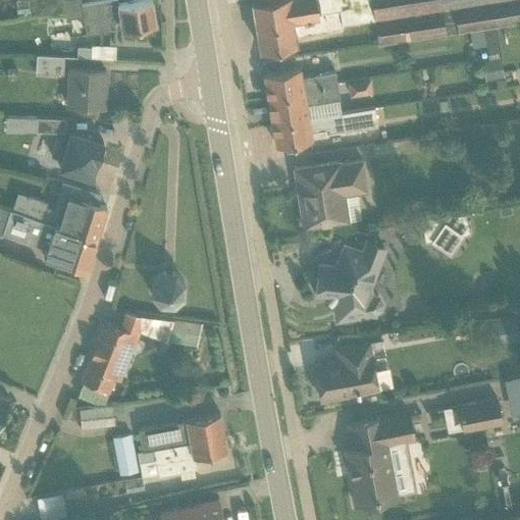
[(85,18),(83,7),(82,0),(64,3),(67,21),(85,18)]
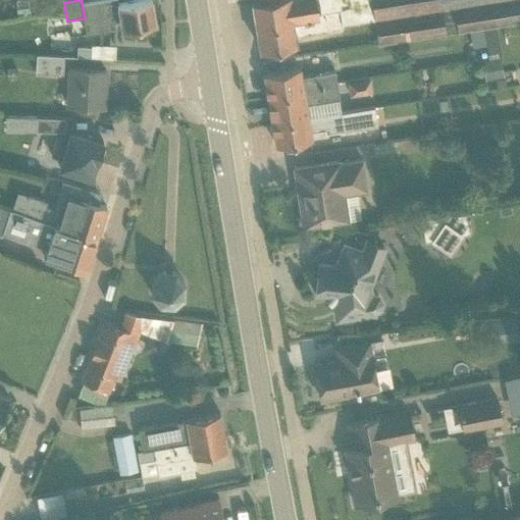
[(154,26),(156,26),(152,0),(139,2),(138,0),(128,0),(130,5),(119,6),(118,0),(83,7),(85,18),(88,37),(100,35),(100,33),(103,32),(106,34),(110,33),(117,23),(120,22),(122,31),(140,28),(140,32),(154,30),(154,26)]
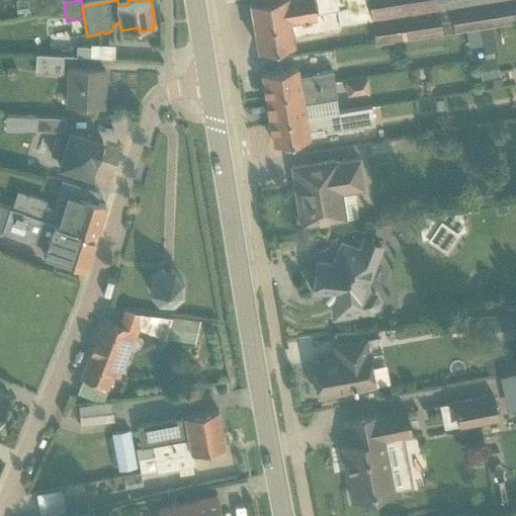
[(314,0),(276,0),(251,4),(259,53),(296,47),(295,38),(328,32),(325,9),(316,10),(314,0)]
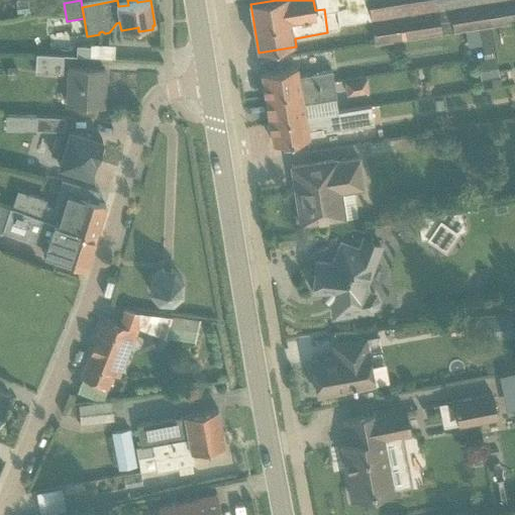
[(372,21),(368,0),(313,0),(315,10),(324,9),(327,32),(339,30),(339,25),(372,21)]
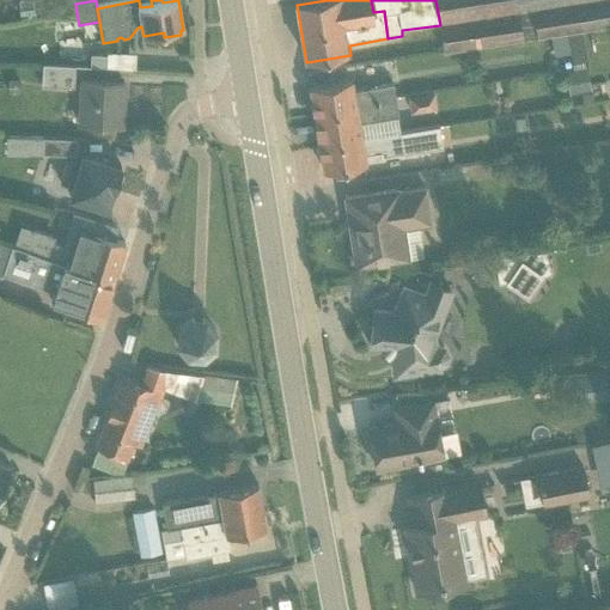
[(609,0),(435,0),(440,25),(444,54),(553,37),(567,35),(609,26),(609,0)]
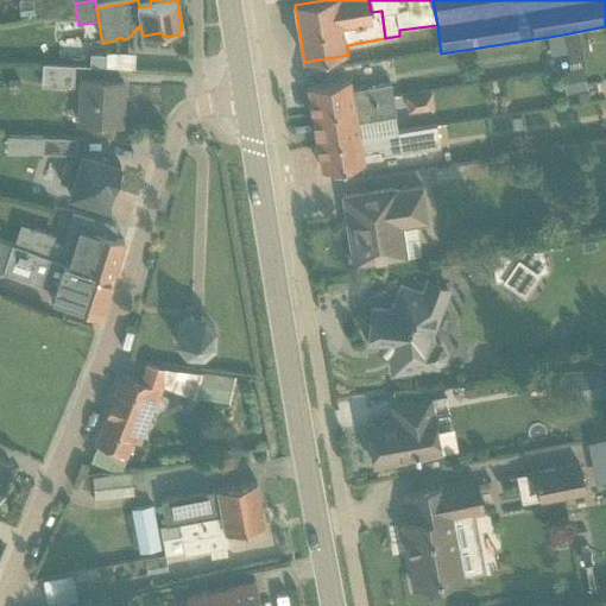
[(567,56),(563,35),(549,37),(553,58),(567,56)]
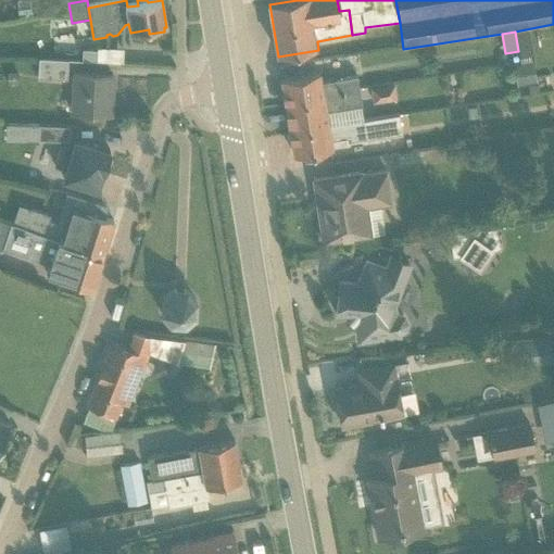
[(80,63),(123,64),(124,51),(97,50),(97,52),(80,52),(80,63)]
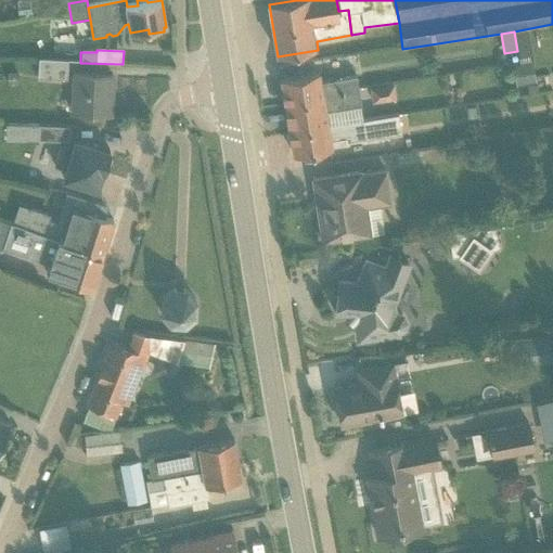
[(68,81),(69,63),(40,60),(39,79),(68,81)]
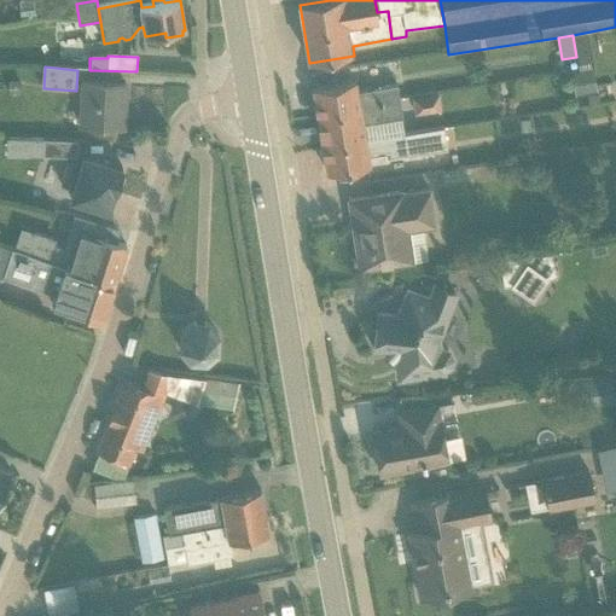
[(594,73),(573,76),(575,99),(598,96),(594,73)]
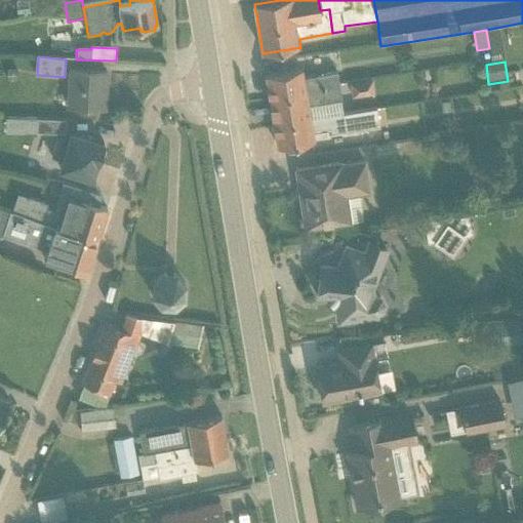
[(271,101),(340,89),(338,75),(306,81),(304,71),(267,77),(271,101)]
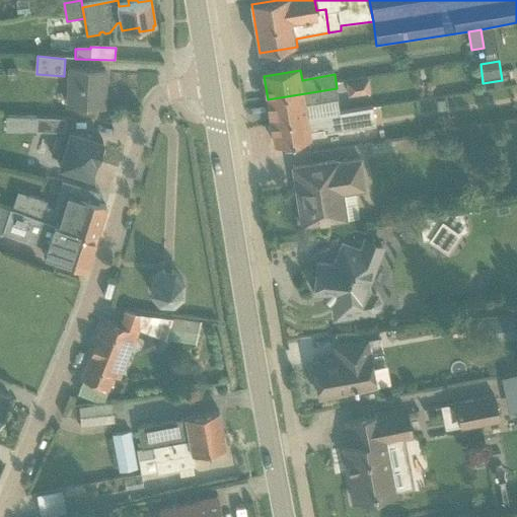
[(106,73),(68,71),(66,107),(104,109),(106,73)]
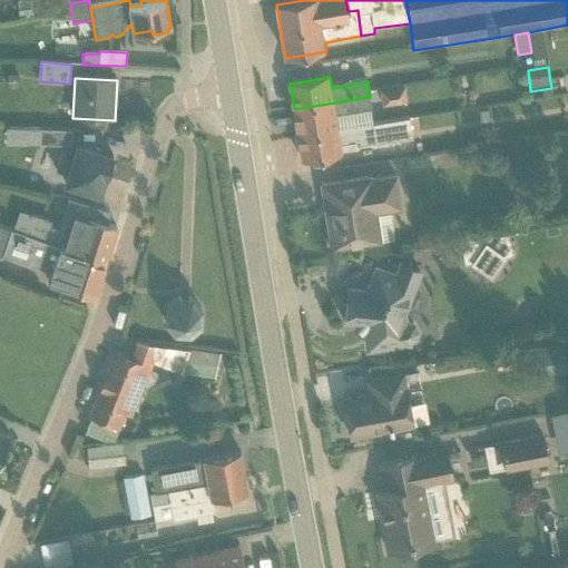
[(383,108),(408,104),(405,88),(381,92),(383,108)]
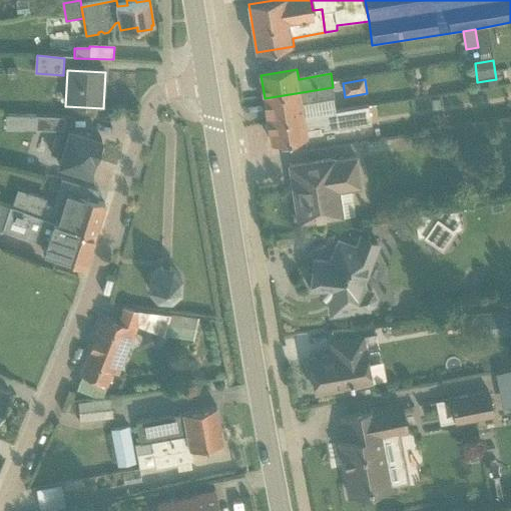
[(269,124),(337,113),(333,87),(265,98),(269,124)]
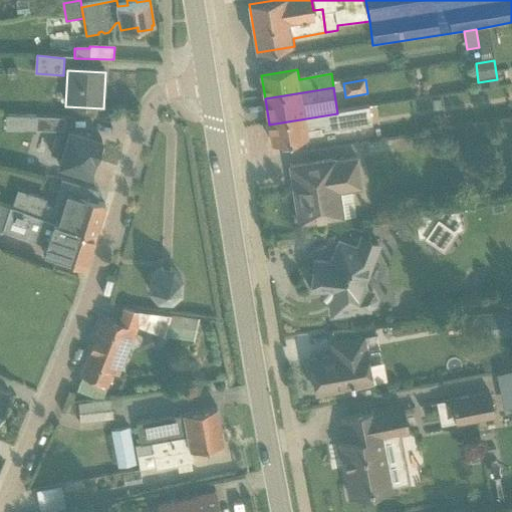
[(339,131),(340,134),(372,129),(369,108),(337,113),(269,124),(273,147),(309,141),(308,133),(321,130),(321,134),(339,131)]
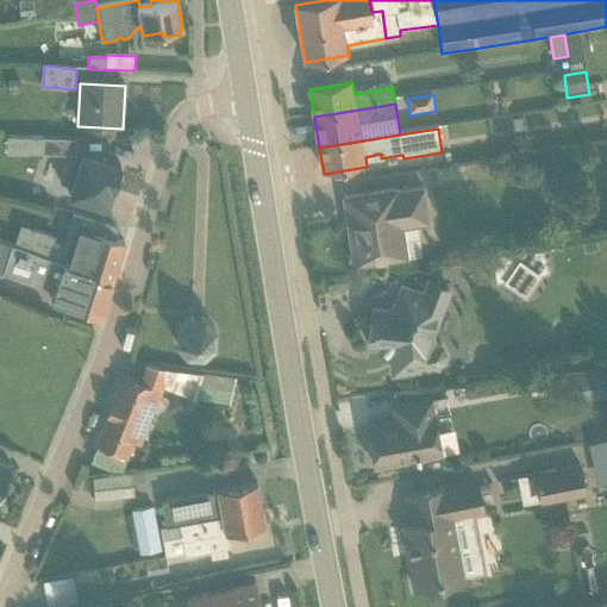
[(43,156),(77,157),(79,141),(44,141),(43,156)]
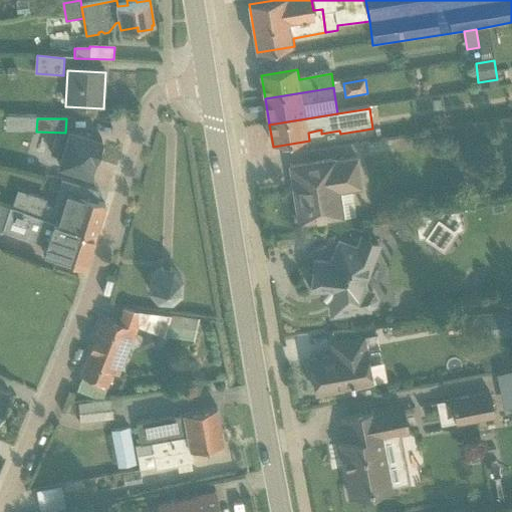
[(58,166),(89,177),(94,162),(95,162),(102,141),(69,131),(66,139),(57,136),(50,156),(60,159),(58,166)]
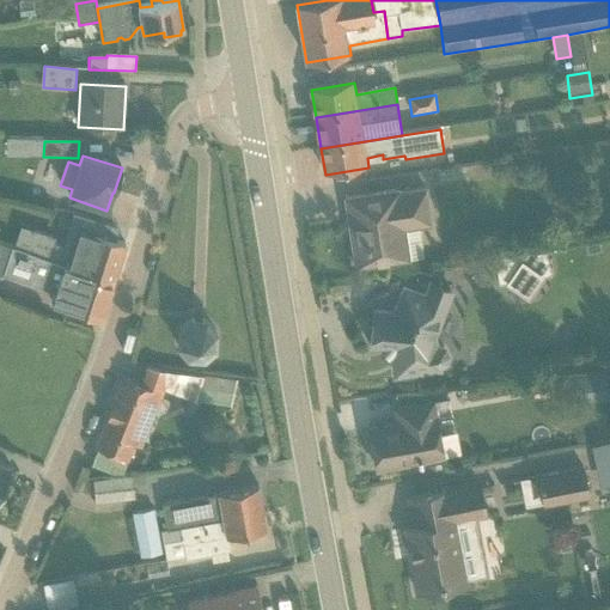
[(443,189),(471,184),(469,169),(440,172),(443,189)]
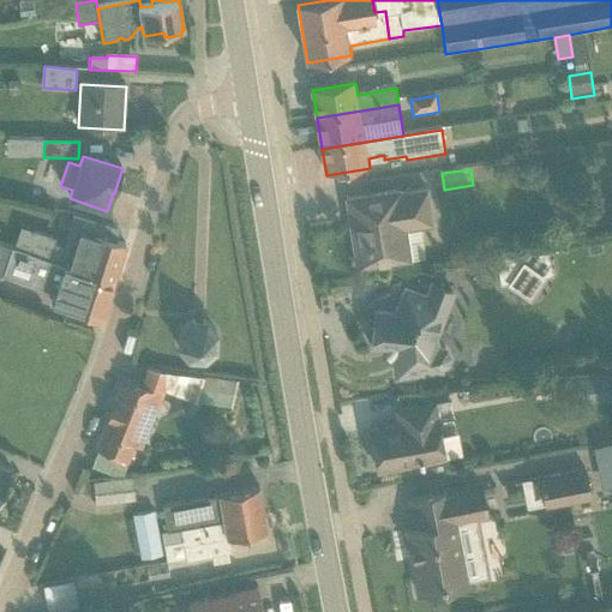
[(436,229),(429,190),(403,195),(403,192),(347,202),(358,273),(427,261),(421,232),(436,229)]
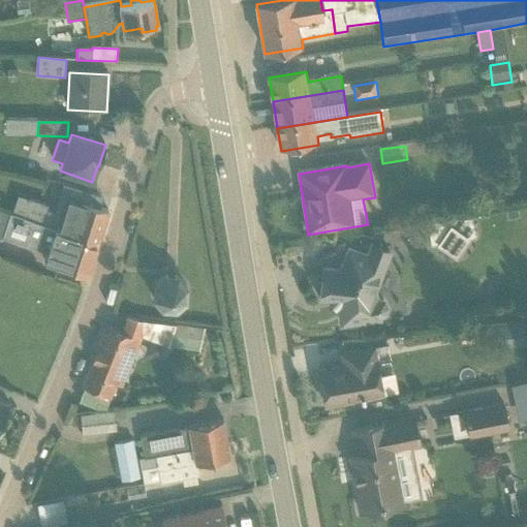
[(60,197),(101,210),(104,197),(64,186),(60,197)]
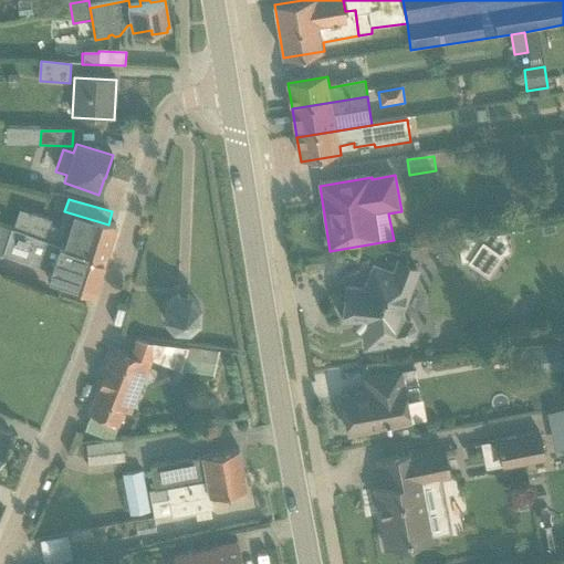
[(24,236),(105,263),(116,228),(108,225),(64,211),(58,228),(50,227),(52,221),(32,215),(24,236)]
